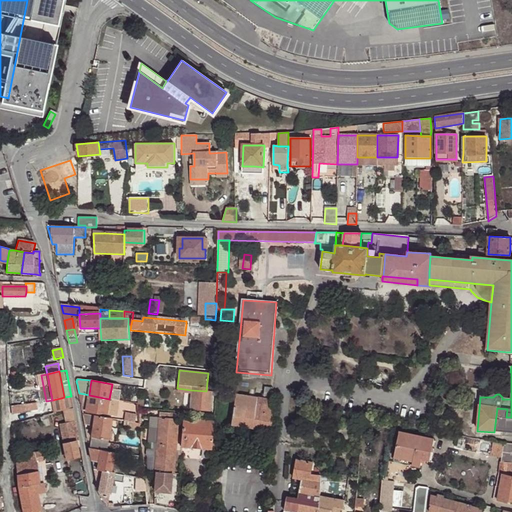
[(111,389),(109,399),(119,401),(121,390),(116,390),(111,389)]
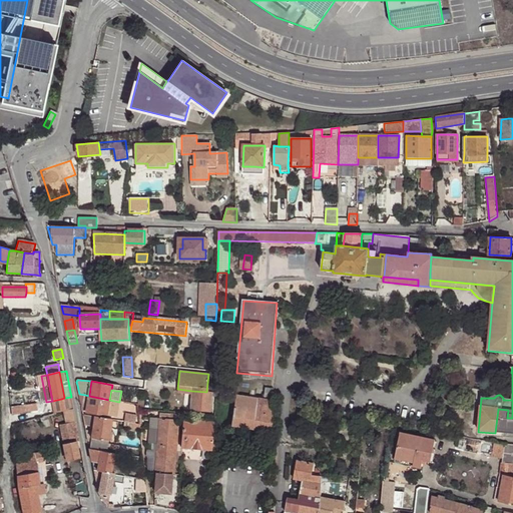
[(206,392),(191,391),(190,395),(189,410),(209,413),(210,397),(211,393),(206,392)]
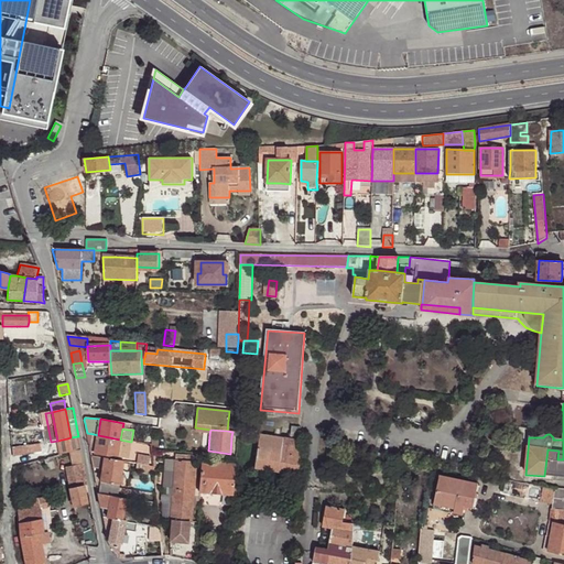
[(87,433),(88,444),(96,445),(98,438),(94,437),(94,434),(87,433)]
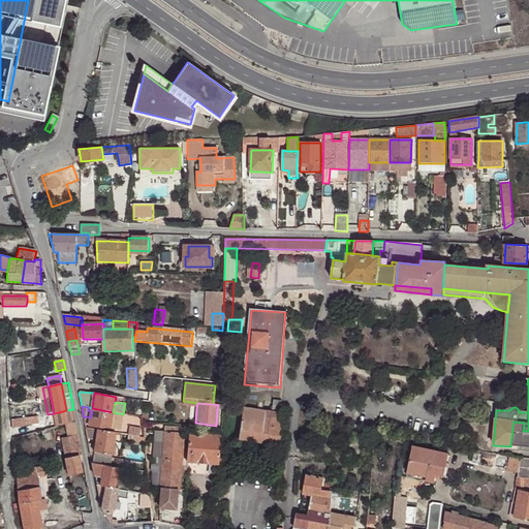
[(113,412),(92,408),(92,411),(90,417),(89,425),(111,429),(113,412)]
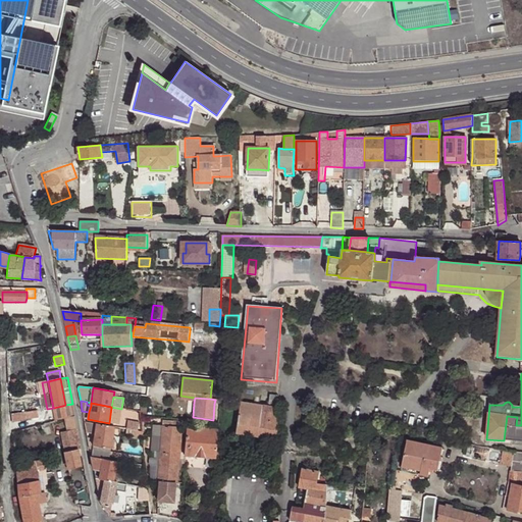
[(239,403),(238,416),(260,419),(262,407),(245,404),(239,403)]
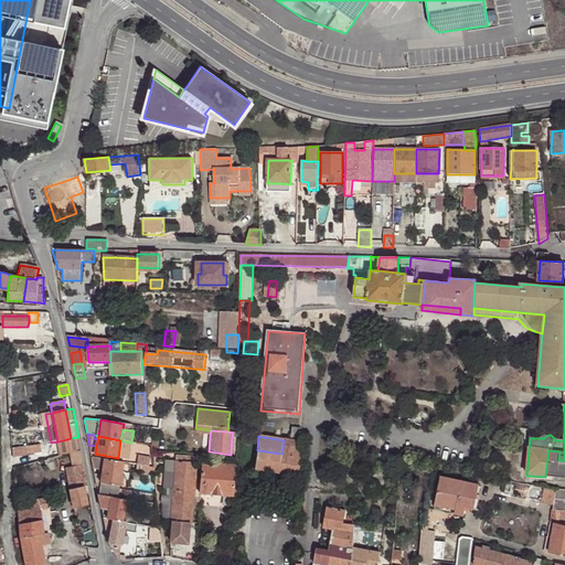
[(81,451),(78,437),(71,438),(67,439),(71,454),(81,451)]
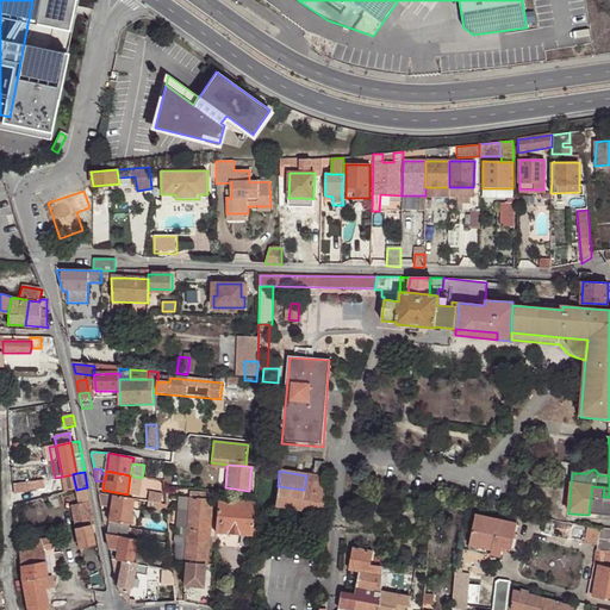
[(62,477),(66,493),(76,490),(73,474),(62,477)]
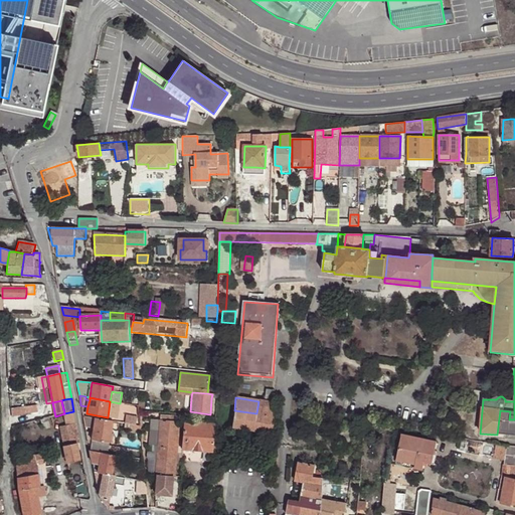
[(231,428),(272,435),(273,402),(268,401),(265,401),(264,401),(259,400),(259,401),(256,413),(234,410),(231,428)]
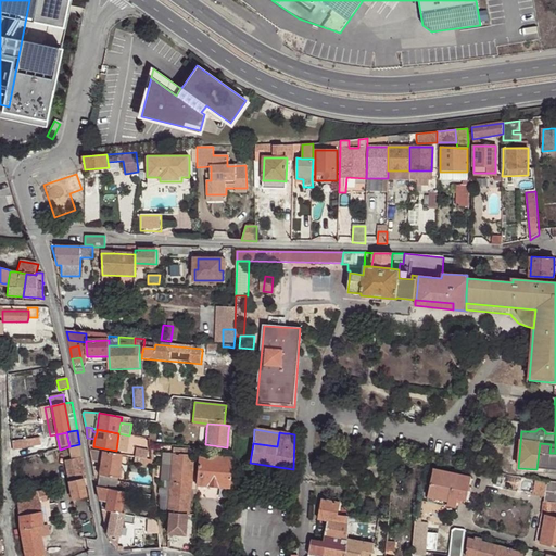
[(129,436),(118,433),(116,451),(123,451),(127,452),(129,436)]
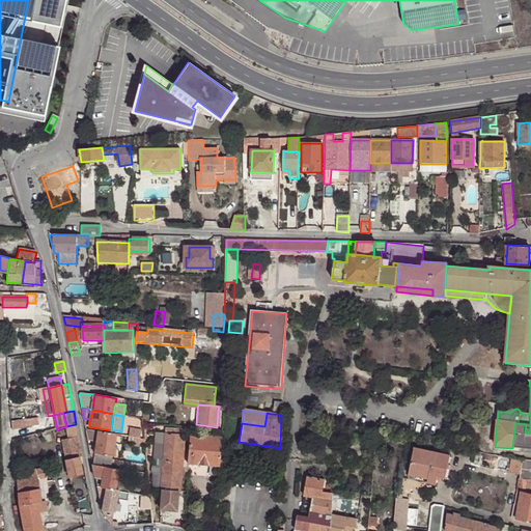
[(38,417),(26,419),(26,426),(39,424),(38,417)]
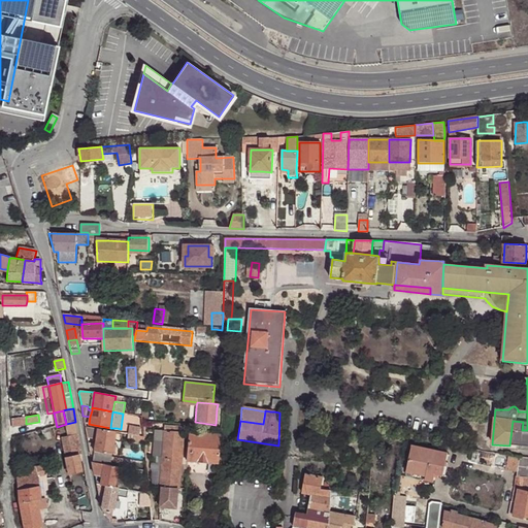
[(12,420),(13,427),(26,424),(26,417),(12,420)]
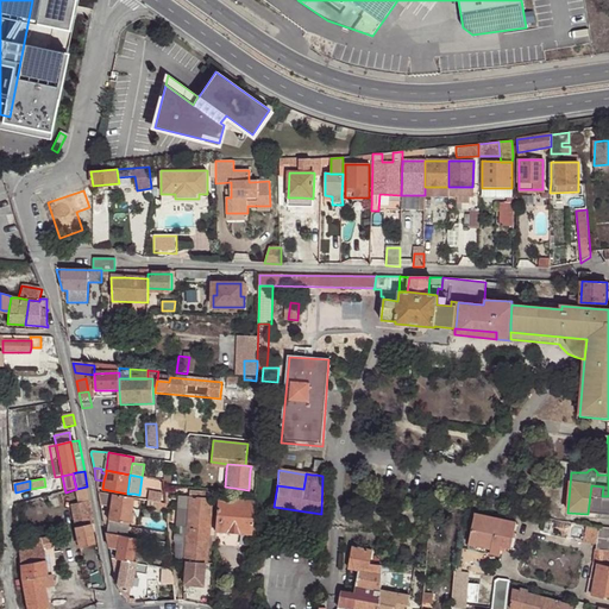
[(589,514),(602,515),(602,496),(603,487),(591,485),(588,514),(589,514)]
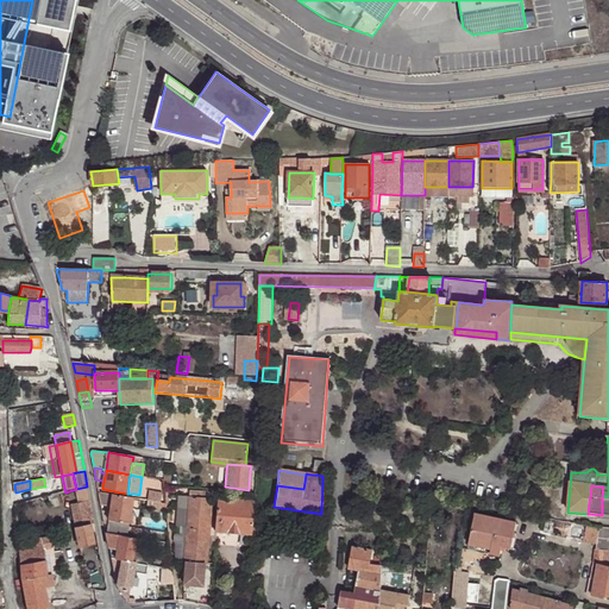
[(88,490),(87,487),(76,489),(79,503),(90,501),(88,490)]
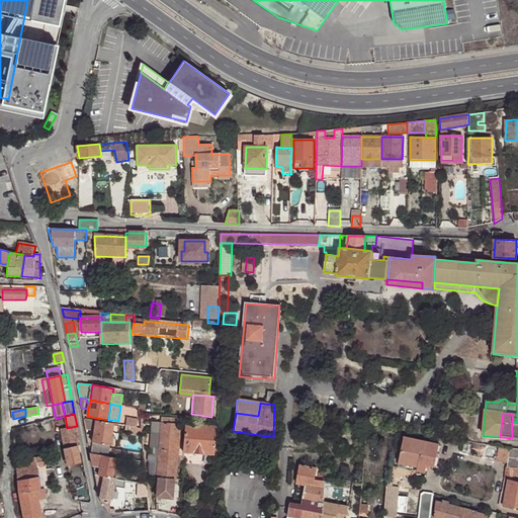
[(326,418),(326,424),(340,427),(341,420),(326,418)]
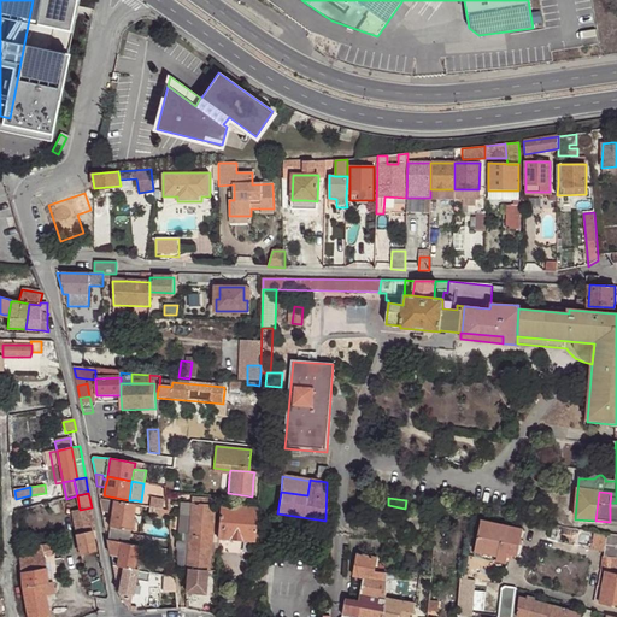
[(100,499),(101,512),(112,513),(115,501),(100,499)]
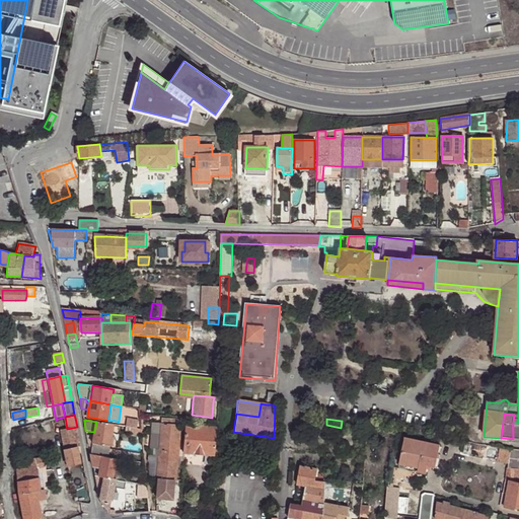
[(93,444),(92,447),(109,450),(114,425),(96,422),(94,432),(93,437),(92,444),(93,444)]
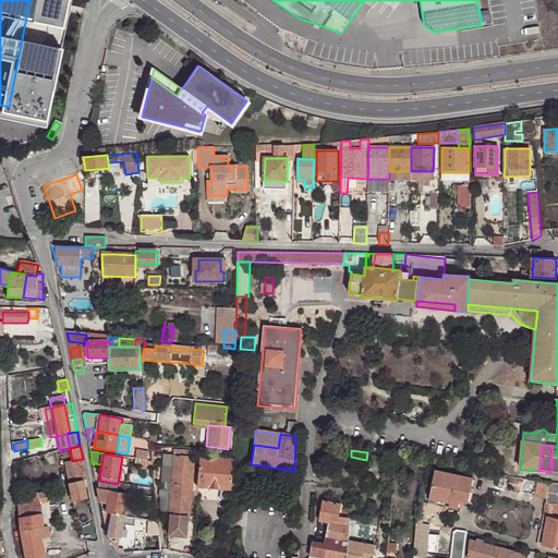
[(171,472),(171,480),(170,485),(170,497),(169,514),(170,514),(189,516),(193,457),(172,456),(171,472)]
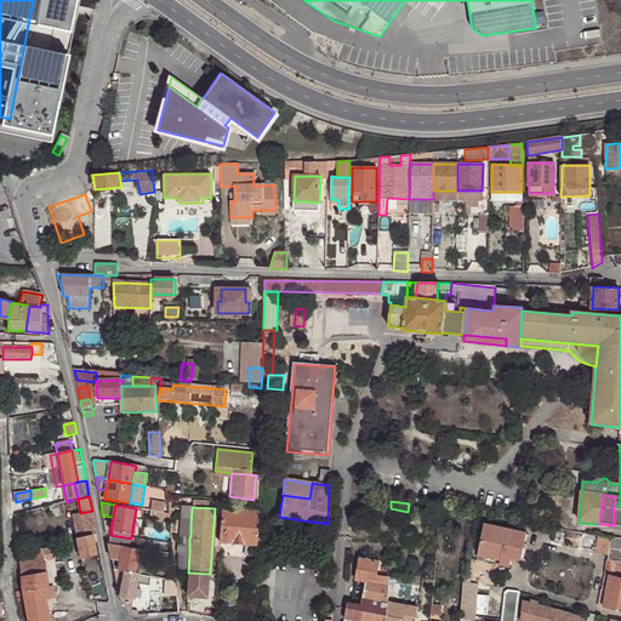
[(231,542),(256,545),(258,513),(222,510),(220,531),(220,541),(231,542)]
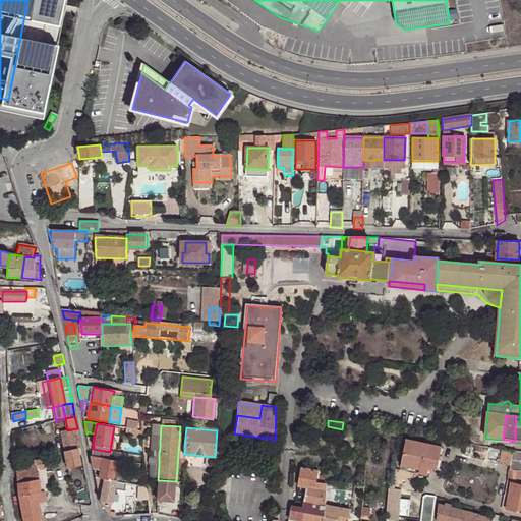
[(80,448),(77,428),(67,430),(61,432),(65,452),(77,449),(80,448)]
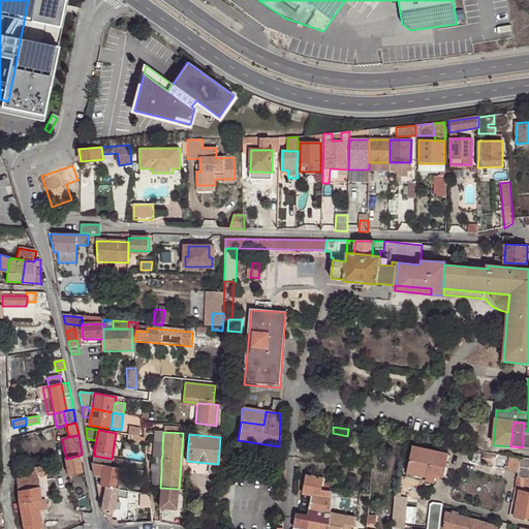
[(440,442),(412,435),(411,440),(439,446),(440,442)]
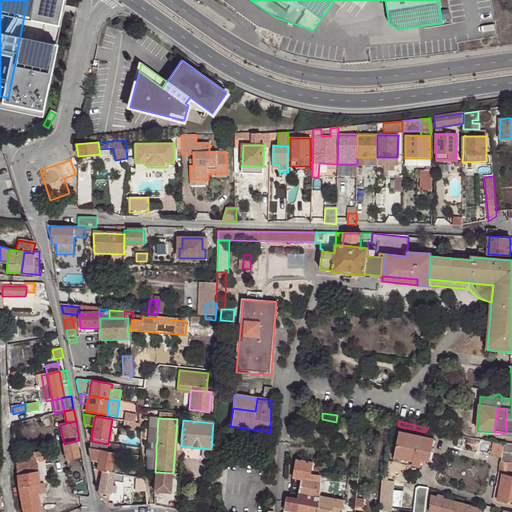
[(413,458),(421,460),(429,462),(434,438),(399,431),(393,458),(412,462),(413,458)]
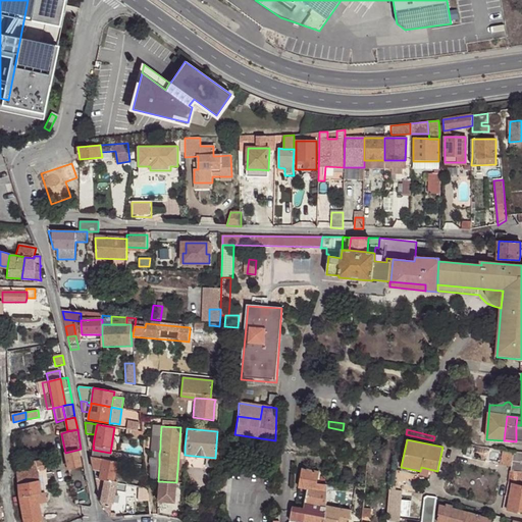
[(77,450),(65,453),(68,467),(81,465),(77,450)]
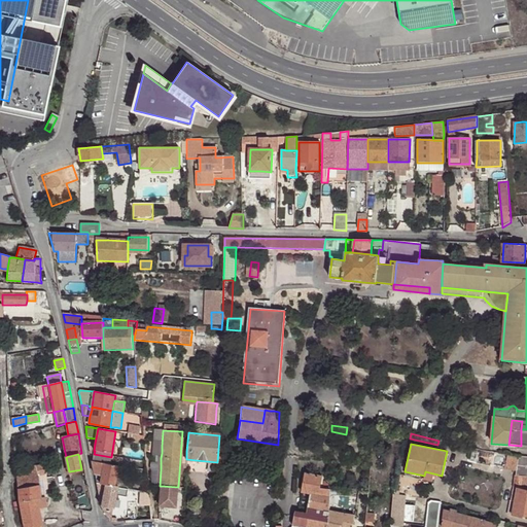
[(92,461),(96,483),(114,486),(118,466),(110,465),(111,457),(94,454),(93,461),(92,461)]
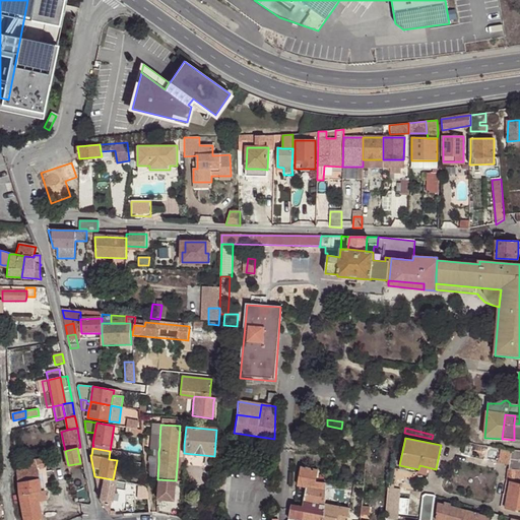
[(509,461),(511,454),(511,451),(502,449),(500,449),(499,462),(509,464),(509,461)]
